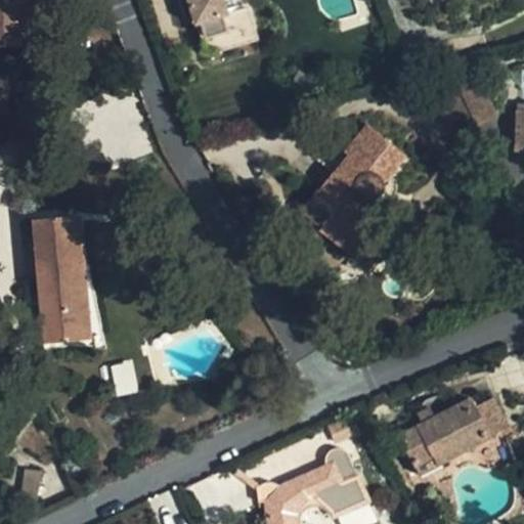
[(0,0),(0,43),(19,44),(20,24),(20,0),(0,0)]
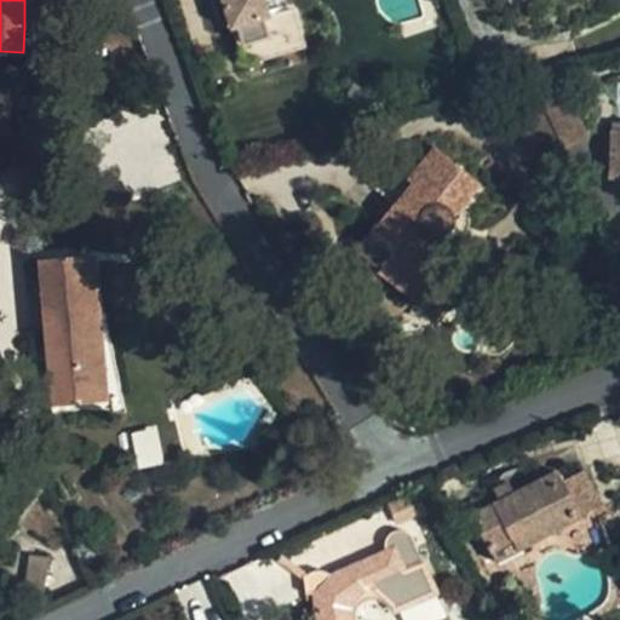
[(24,0),(24,28),(39,28),(39,0),(24,0)]
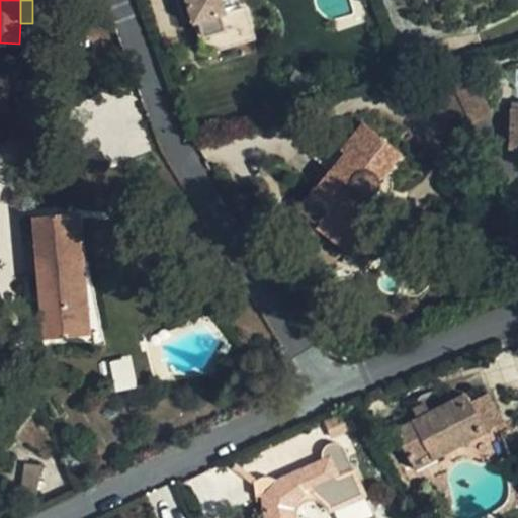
[(212,31),(217,45),(246,36),(238,6),(222,10),(218,0),(181,0),(188,22),(194,20),(208,16),(212,31)]
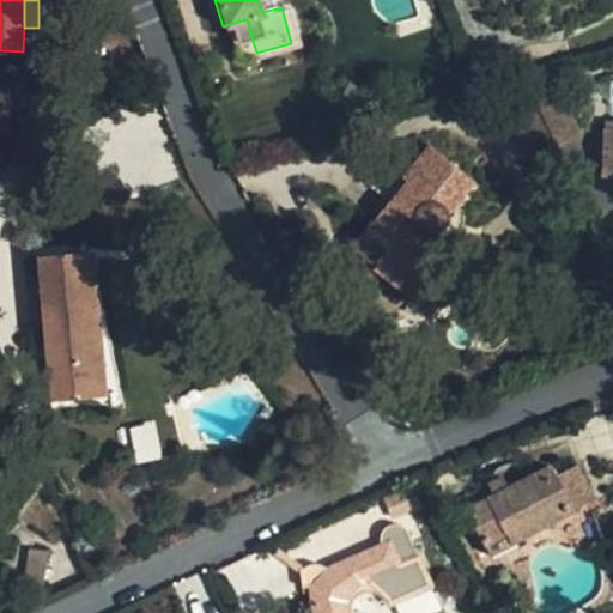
[(252,37),(247,19),(230,24),(235,42),(252,37)]
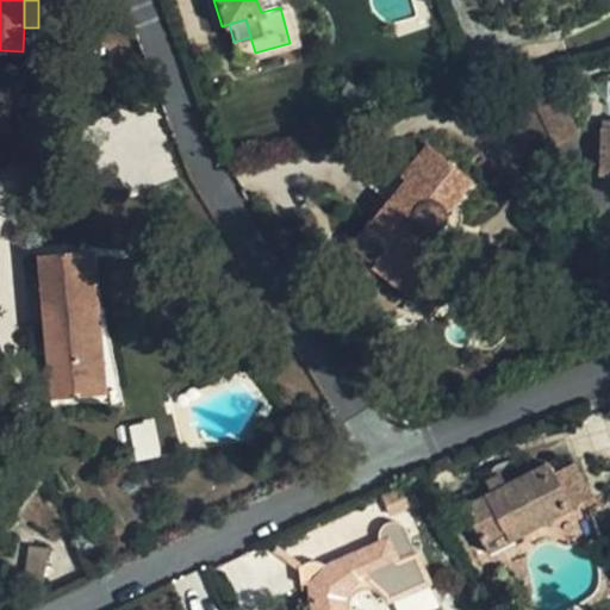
[(491,78),(487,64),(479,68),(481,80),(491,78)]
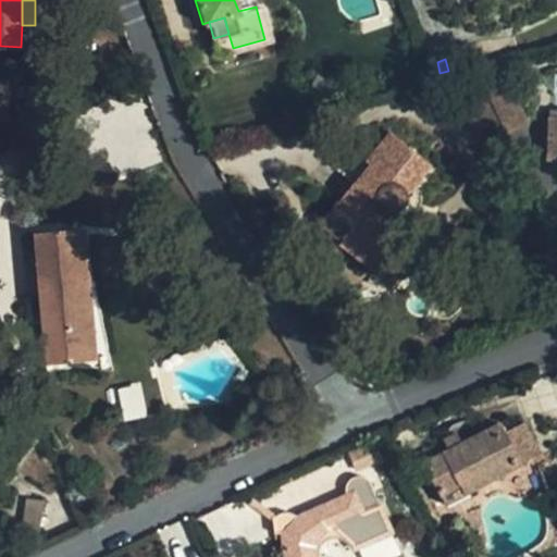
[(556,116),(551,118),(549,134),(545,134),(544,153),(549,155),(548,158),(556,158),(556,116)]
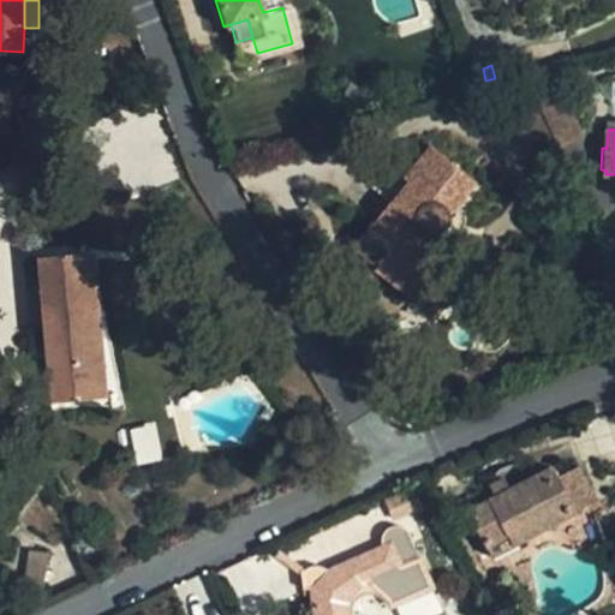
[(393,284),(413,300),(451,255),(431,238),(435,233),(440,233),(448,230),(451,226),(452,220),(452,216),(451,213),(477,181),(431,145),(404,179),(406,181),(353,246),(377,266),(375,269),(393,284)]
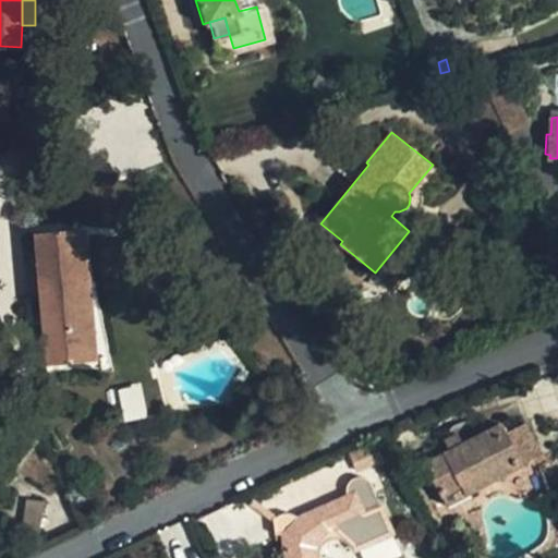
[(79,303),(72,231),(36,233),(47,363),(92,360),(87,303),(79,303)]
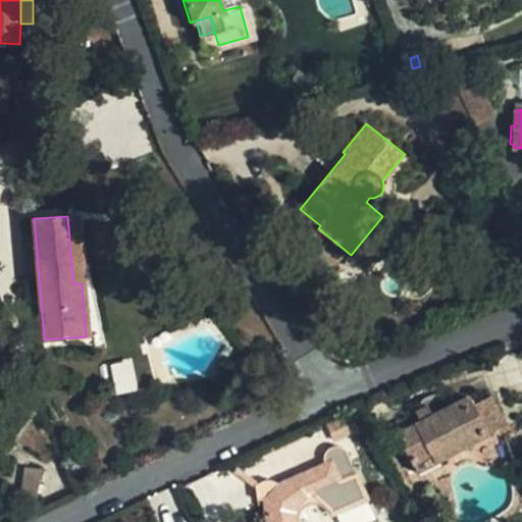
[(434,416),(429,406),(417,412),(422,423),(400,434),(416,465),(434,455),(438,461),(503,427),(485,395),(472,403),(469,399),(434,416)]
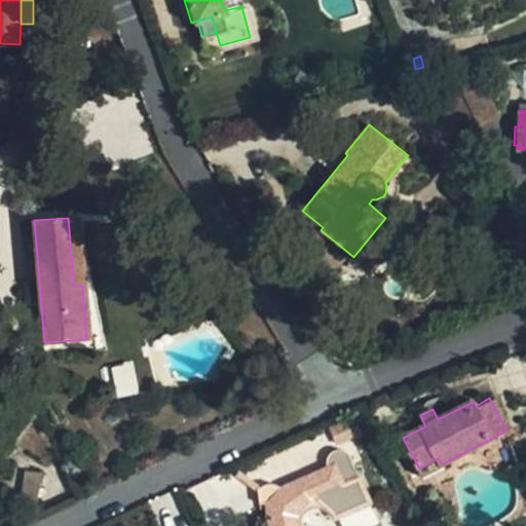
[(300,525),(299,515),(315,498),(335,515),(337,519),(371,502),(350,456),(348,453),(347,451),(341,448),(336,447),(332,449),(328,452),(326,457),(325,461),(327,466),(280,487),(278,486),(275,484),(271,483),(267,483),(261,485),(257,488),(260,504),(267,503),(270,525),(300,525)]
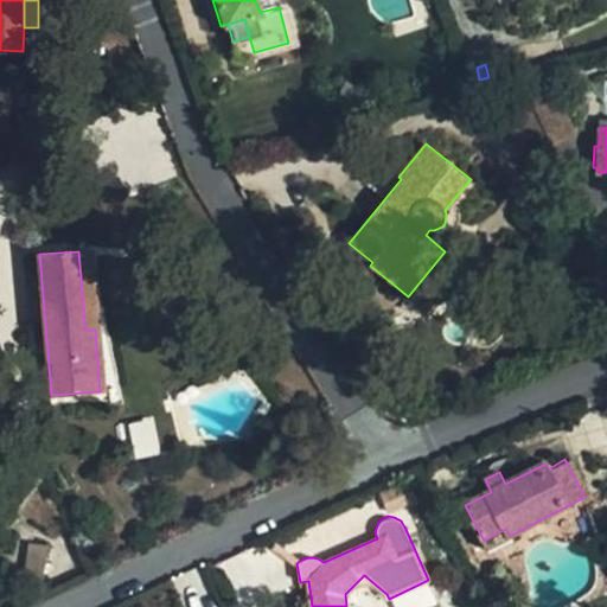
[(44,582),(50,548),(34,545),(29,580),(44,582)]
